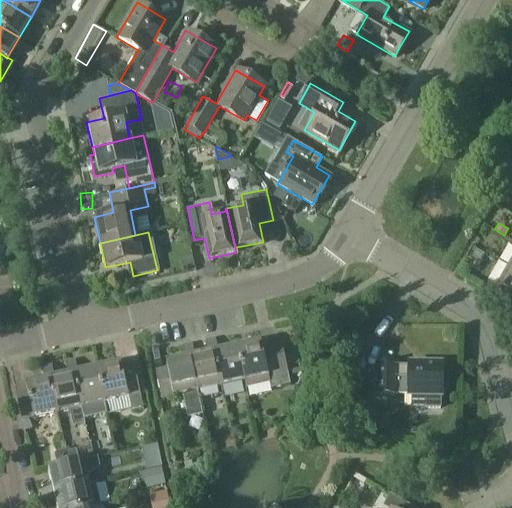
[(511,266),(507,264),(490,294),(511,307),(511,266)]
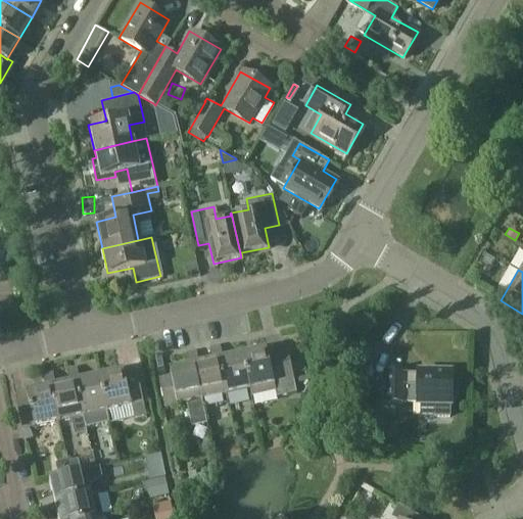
[(249,388),(241,352),(222,358),(220,344),(209,346),(212,360),(218,359),(225,393),(249,388)]
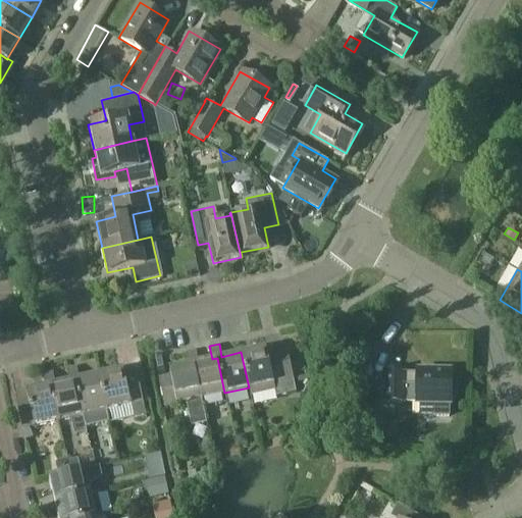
[(265,347),(241,352),(249,387),(251,386),(252,394),(274,389),(275,393),(297,387),(288,346),(266,351),(265,347)]
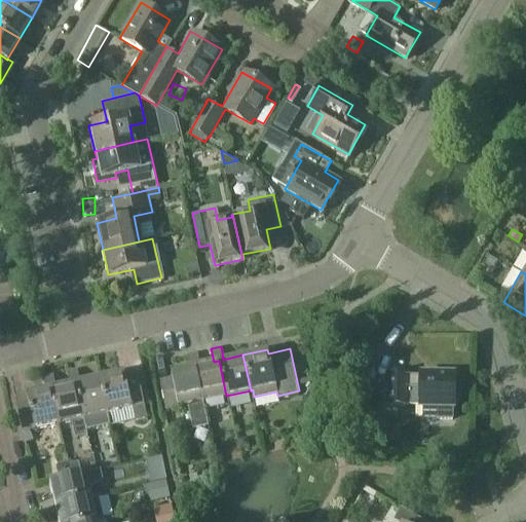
[(219,361),(214,362),(199,365),(196,351),(187,353),(189,367),(194,366),(202,401),(226,396),(219,361)]
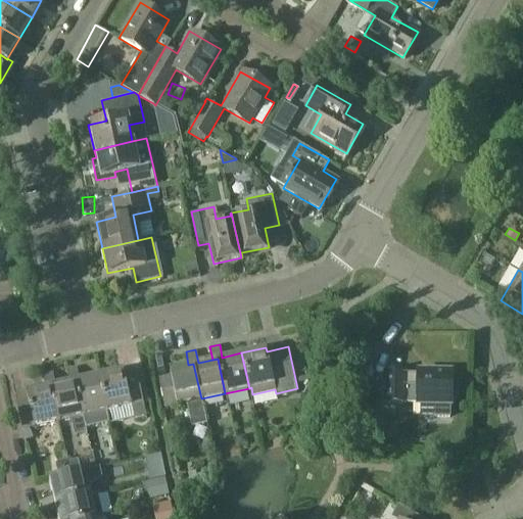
[(205,420),(201,398),(193,364),(188,365),(170,369),(170,372),(153,375),(160,409),(177,404),(188,402),(192,423),(205,420)]
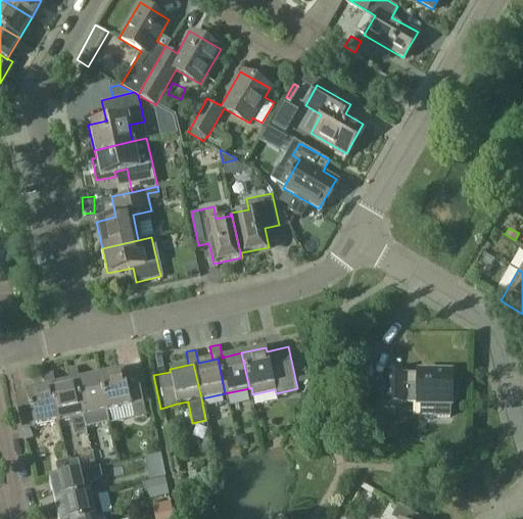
[(106,410),(98,375),(79,379),(76,365),(65,368),(68,381),(75,380),(83,415),(106,410)]
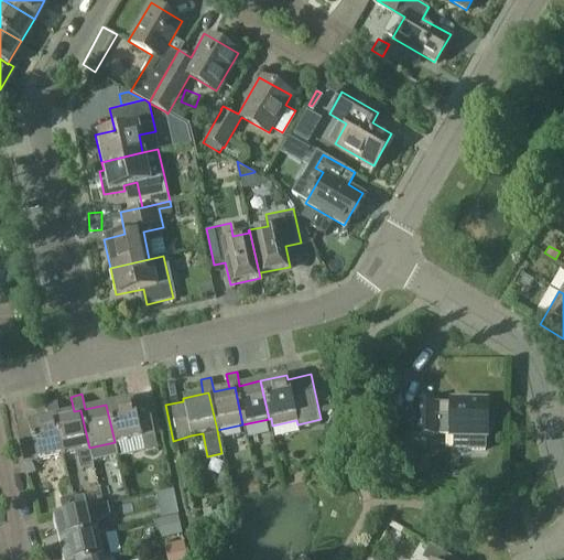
[(106,405),(115,442),(156,433),(149,398),(133,401),(133,398),(106,405)]
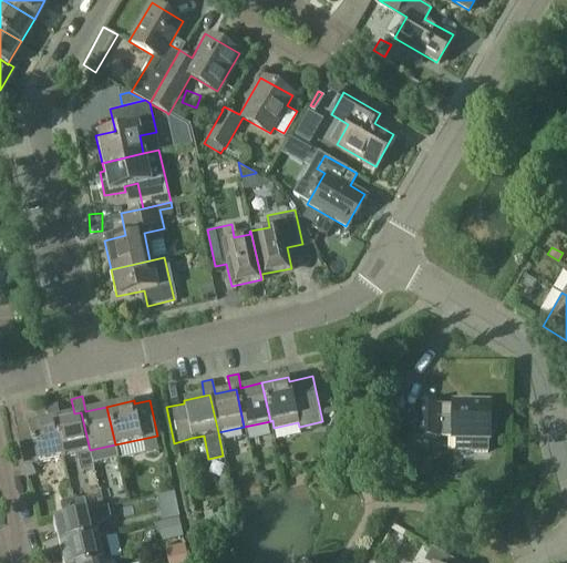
[(472,449),(488,449),(490,402),(418,401),(416,434),(472,434),(472,449)]
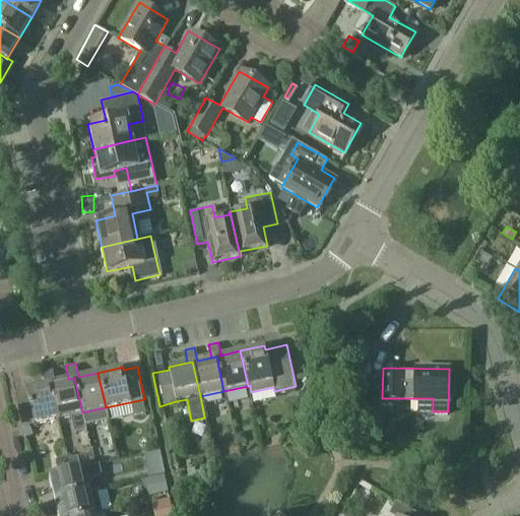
[(74,378),(68,379),(54,382),(51,369),(42,371),(45,384),(51,383),(58,418),(72,415),(75,429),(85,427),(82,412),(74,378)]
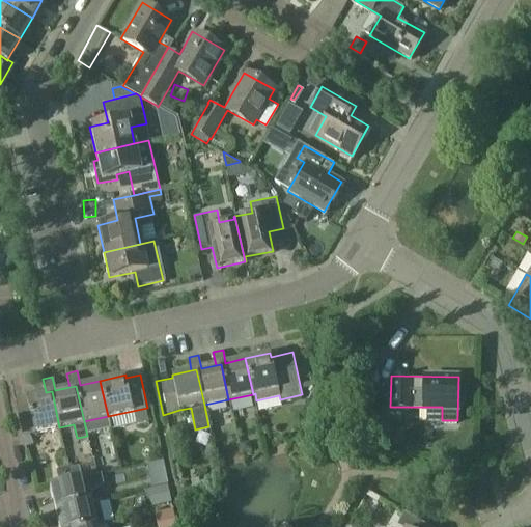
[(23,435),(59,427),(52,391),(46,392),(26,396),(26,397),(15,400),(23,435)]
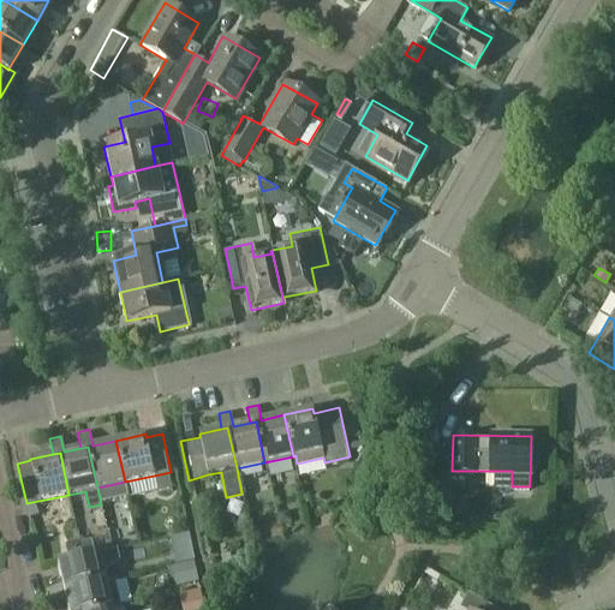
[(368,459),(353,462),(356,476),(365,473),(370,473),(368,459)]
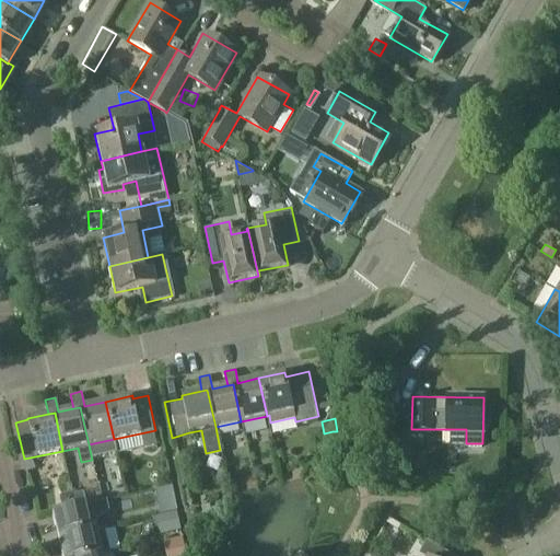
[(32,458),(25,459),(26,468),(35,466),(32,458)]
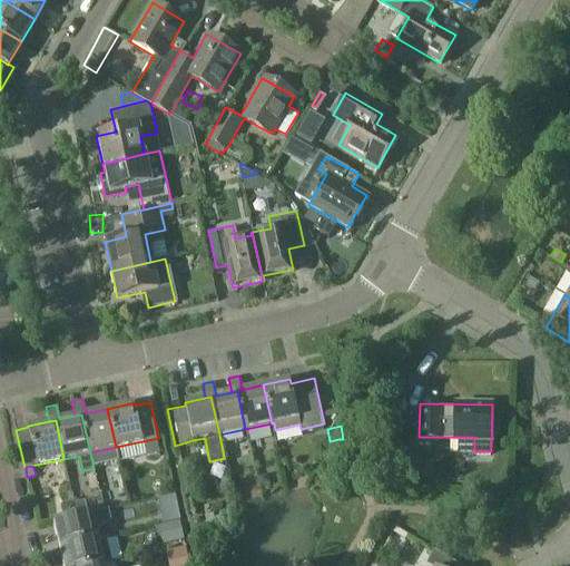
[(397,474),(397,485),(411,485),(411,474),(397,474)]
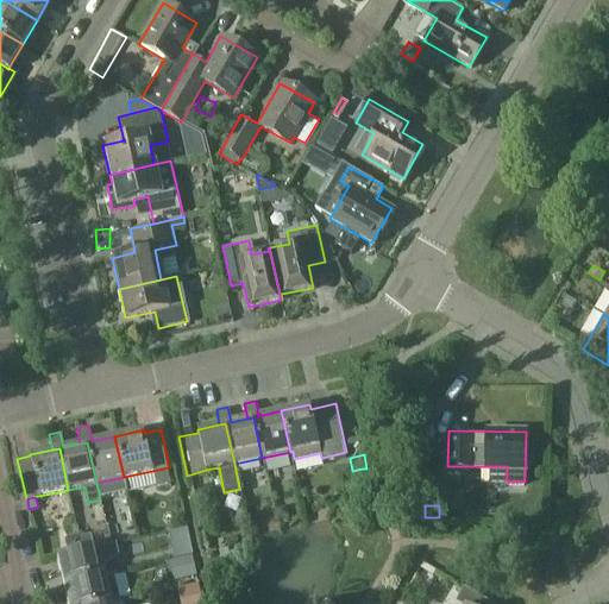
[(187,526),(170,529),(171,538),(188,533),(187,526)]
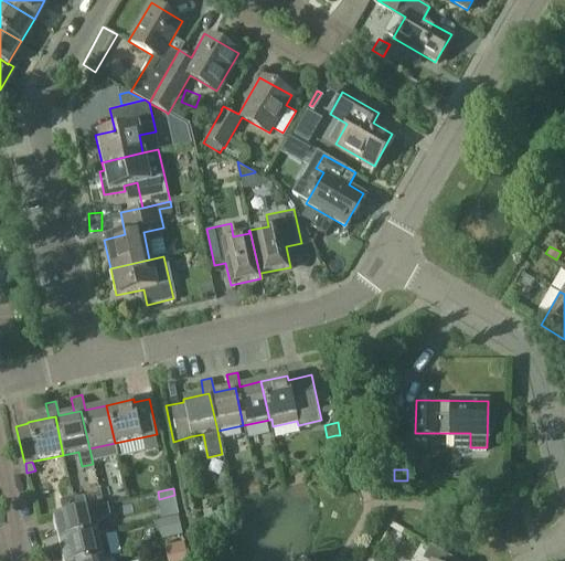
[(82,494),(74,496),(76,509),(85,507),(82,494)]
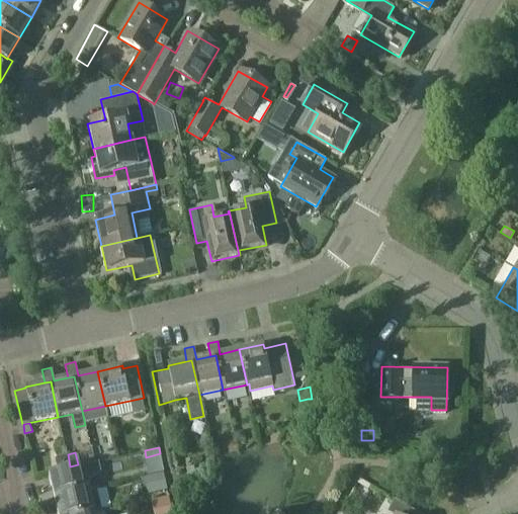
[(58,456),(55,461),(56,470),(70,467),(67,454),(58,456)]
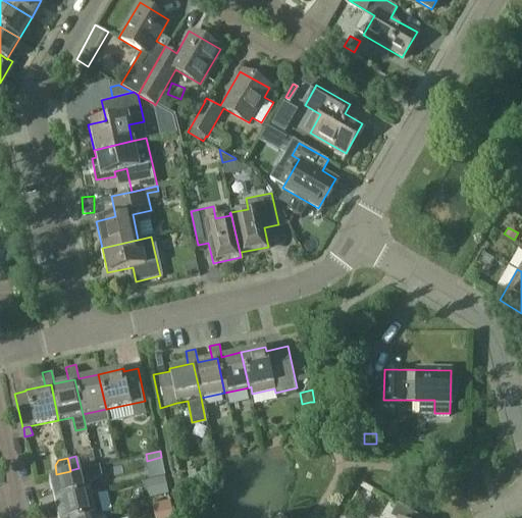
[(177,460),(169,462),(171,473),(180,471),(177,460)]
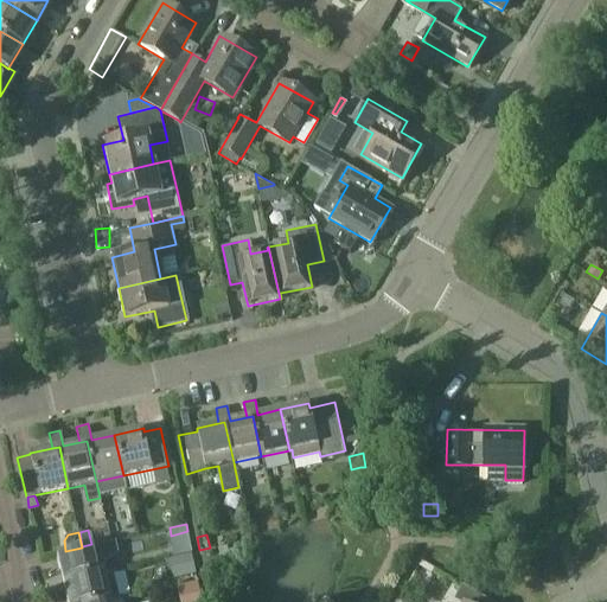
[(65,588),(63,581),(74,578),(102,572),(98,559),(117,550),(115,539),(82,548),(65,551),(57,552),(62,575),(45,578),(48,591),(65,588)]
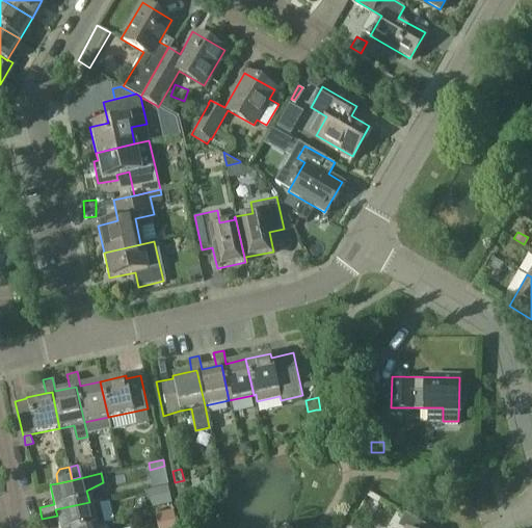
[(184,480),(175,482),(178,493),(189,491),(188,483),(187,479),(184,480)]
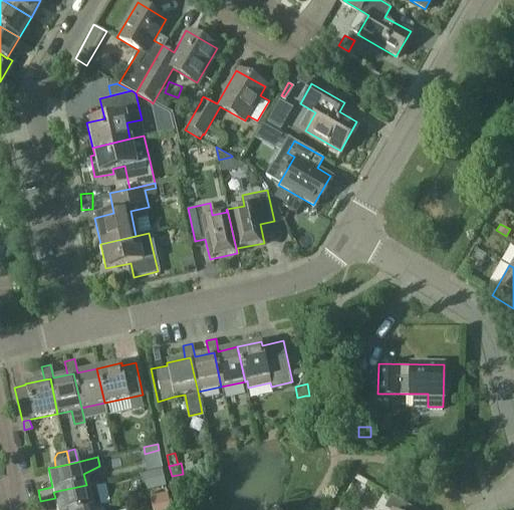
[(161,468),(148,471),(156,485),(165,483),(161,468)]
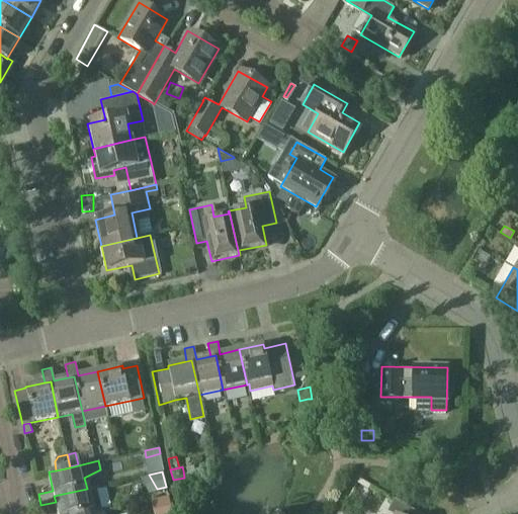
[(359,478),(357,481),(367,486),(368,483),(359,478)]
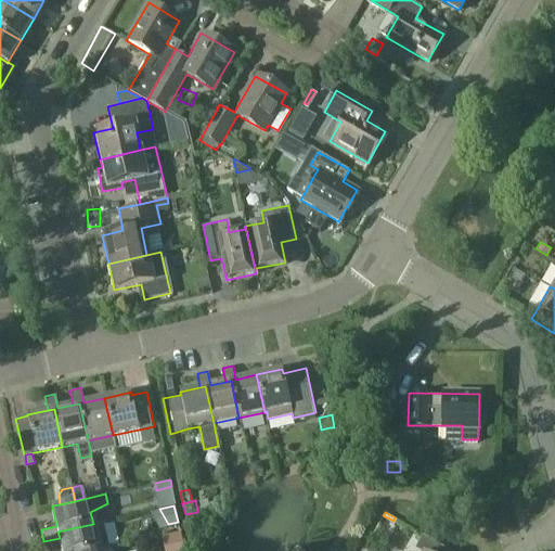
[(88,550),(99,549),(107,547),(102,522),(93,524),(67,529),(57,532),(60,538),(62,550),(57,550),(88,550)]
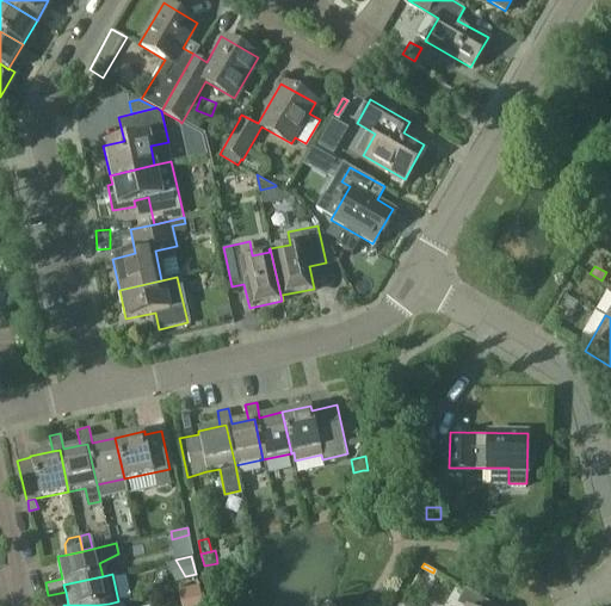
[(203,605),(198,582),(178,587),(183,605),(203,605)]
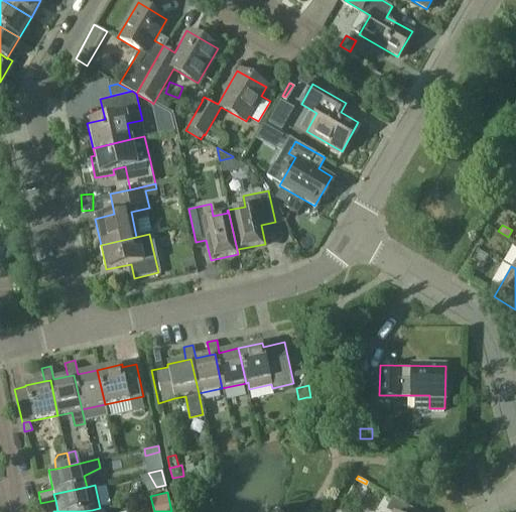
[(423,511),(400,498),(400,499),(393,495),(387,508),(393,511),(423,511)]
